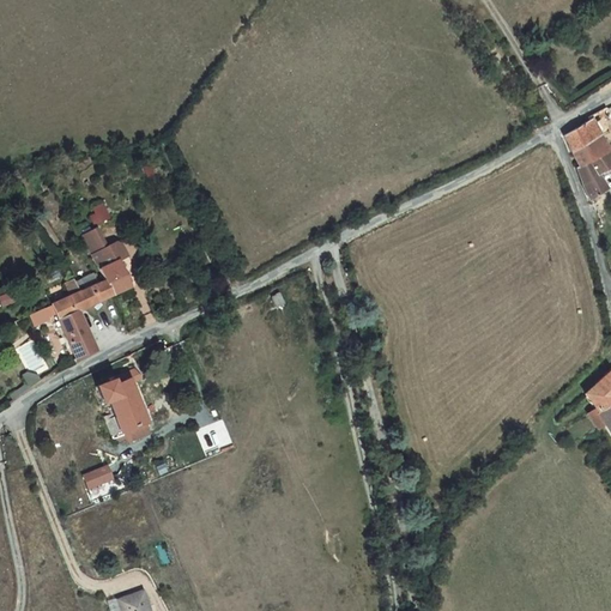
[(603,133),(593,118),(592,118),(566,133),(581,165),(610,150),(610,146),(603,133)]
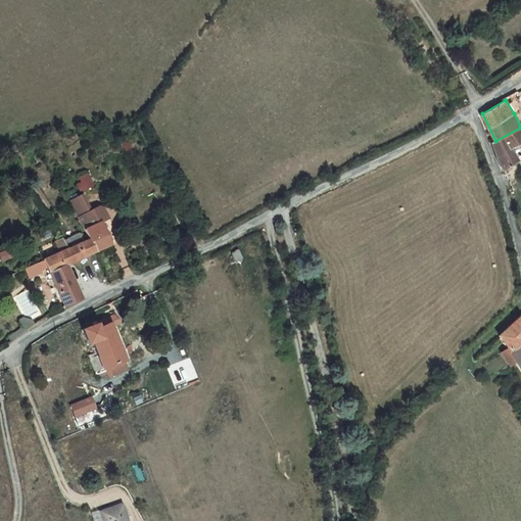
[(520,128),(495,141),(493,142),(500,158),(503,164),(505,169),(519,159),(511,147),(520,143),(520,128)]
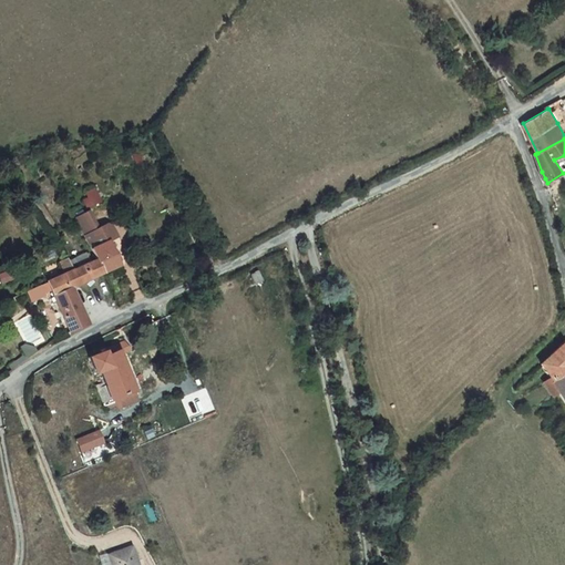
[(139,162),(144,160),(139,146),(133,150),(139,162)]
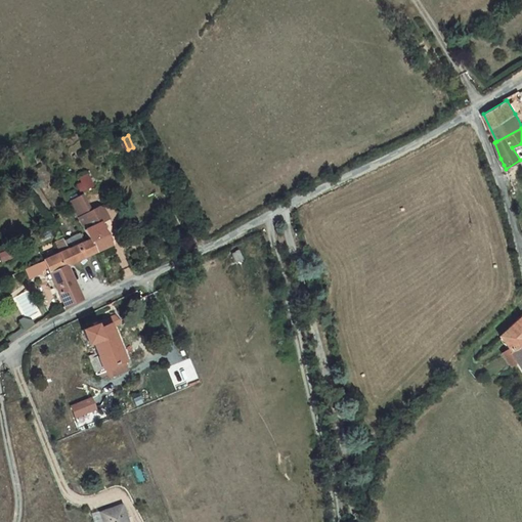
[(94,185),(91,178),(84,181),(79,183),(82,190),(94,185)]
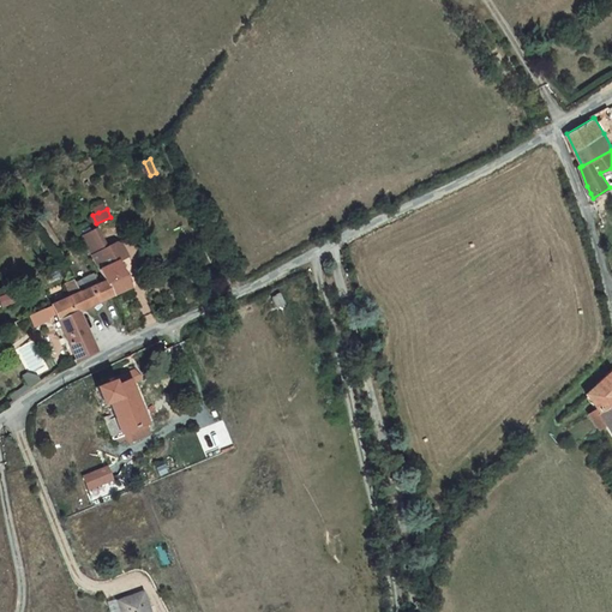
[(99,227),(83,235),(87,243),(94,252),(101,268),(107,280),(114,293),(132,285),(120,259),(120,258),(119,259),(117,256),(126,250),(123,243),(115,240),(108,245),(99,227)]
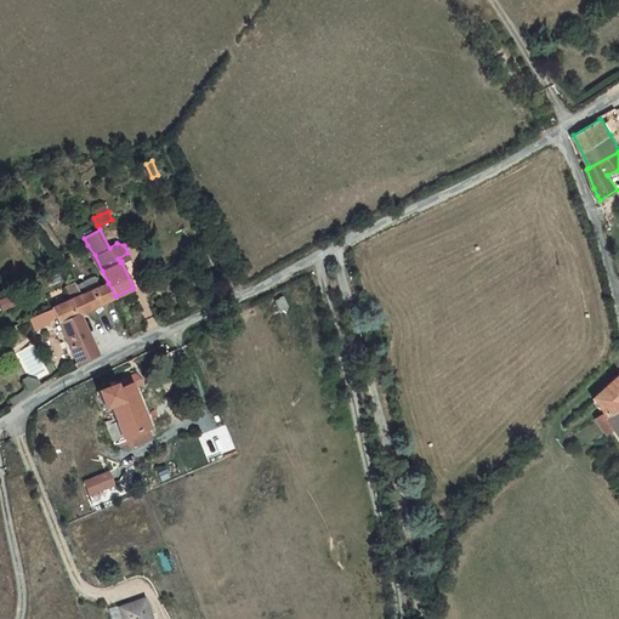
[(68,259),(62,249),(56,251),(62,261),(68,259)]
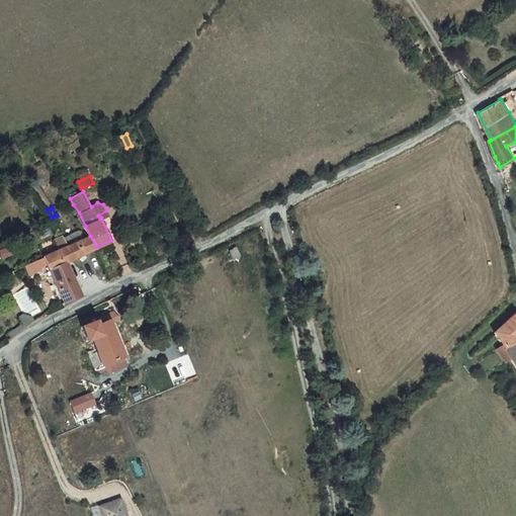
[(84,238),(80,230),(64,237),(69,245),(84,238)]
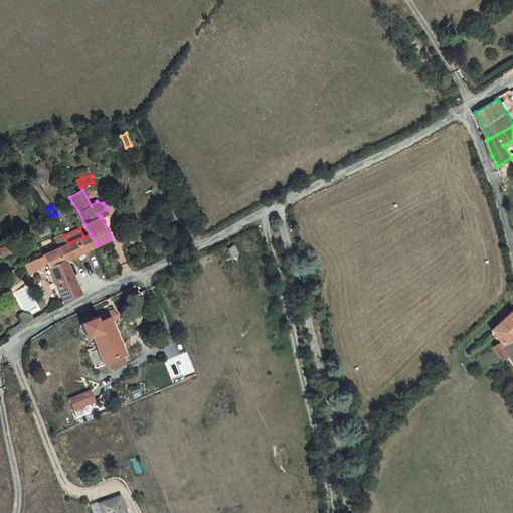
[(63,235),(62,233),(56,236),(61,246),(68,243),(63,235)]
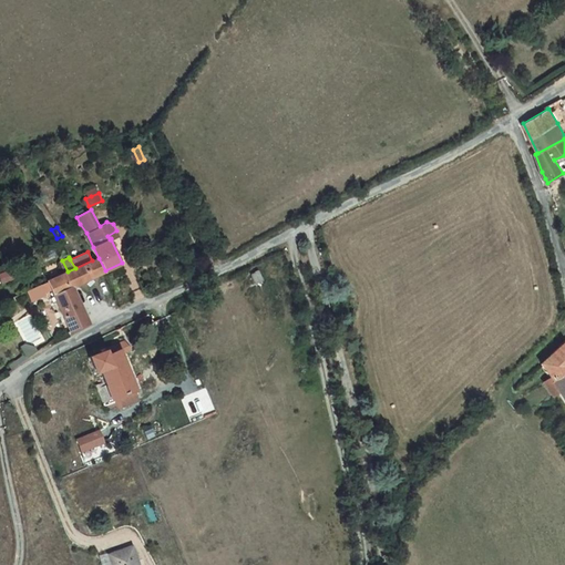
[(73,286),(105,270),(99,258),(75,268),(68,271),(50,280),(55,294),(73,286)]
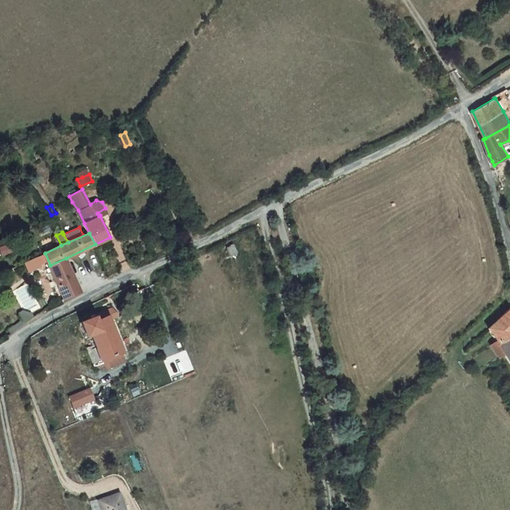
[(81,290),(66,258),(50,265),(65,297),(81,290)]
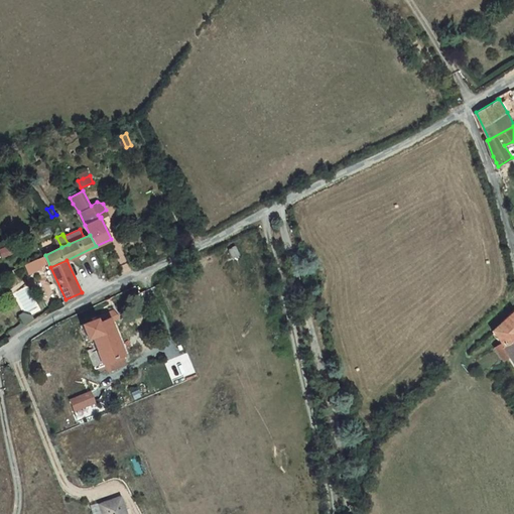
[(509,354),(513,362),(513,309),(493,329),(501,342),(509,354)]
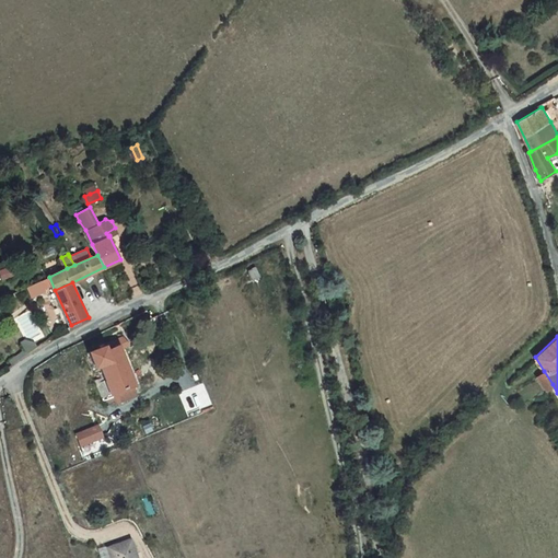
[(104,345),(89,351),(94,367),(101,364),(106,379),(97,382),(104,399),(114,396),(113,393),(115,393),(132,386),(136,384),(120,348),(128,345),(121,337),(106,343),(108,349),(106,350),(104,345)]
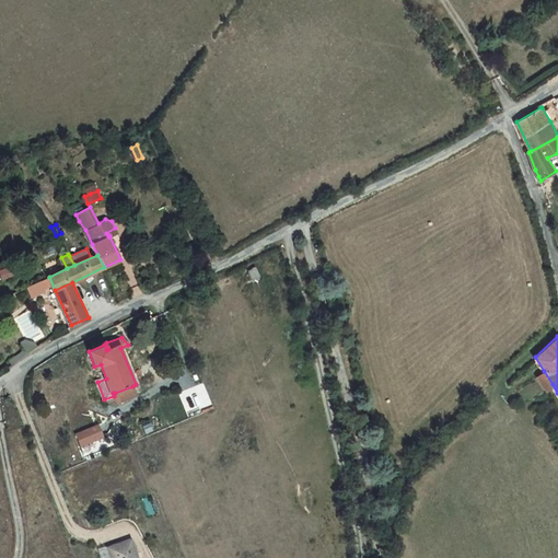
[(553,384),(544,371),(537,375),(546,388),(553,384)]
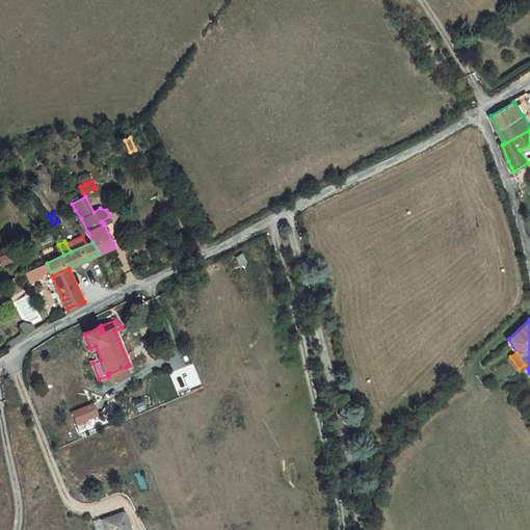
[(129,375),(126,367),(109,373),(112,381),(129,375)]
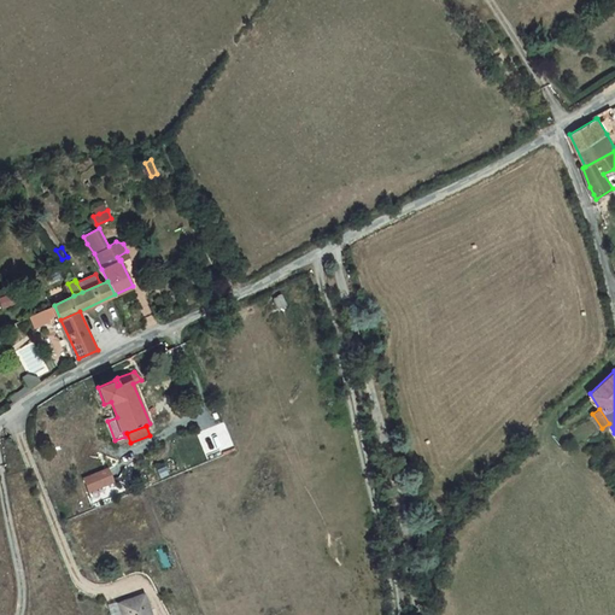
[(86,478),(91,490),(112,481),(107,468),(86,478)]
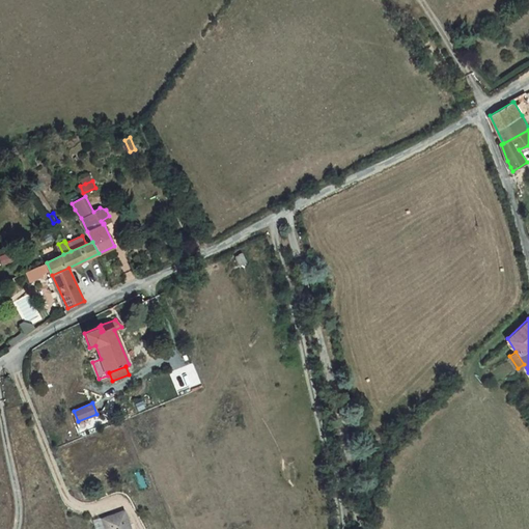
[(108,528),(131,528),(124,510),(105,518),(108,528)]
